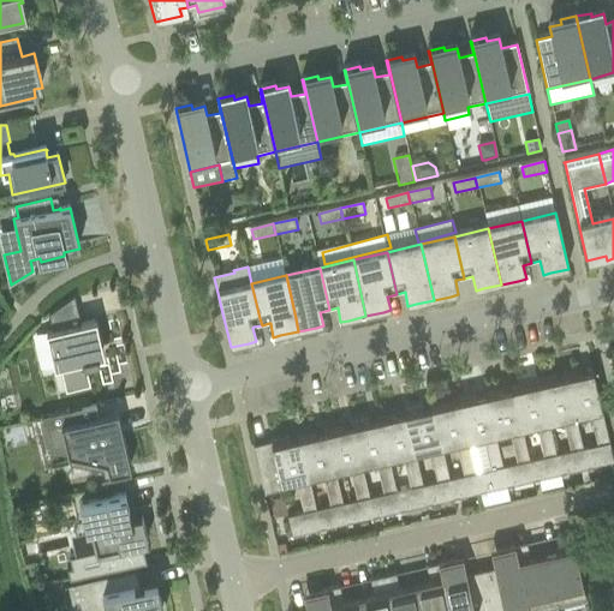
[(102,359),(94,323),(81,327),(75,299),(49,317),(53,333),(47,334),(55,370),(60,369),(66,394),(90,389),(87,369),(100,365),(99,360),(102,359)]
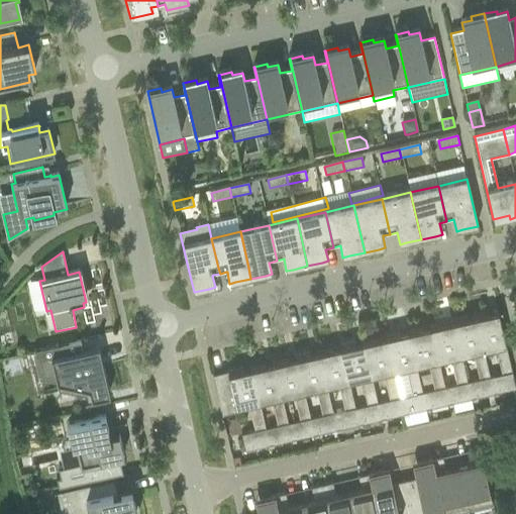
[(490,312),(475,316),(476,319),(484,354),(484,355),(497,352),(502,377),(490,380),(490,381),(493,395),(515,390),(515,386),(499,313),(491,315),(490,312)]
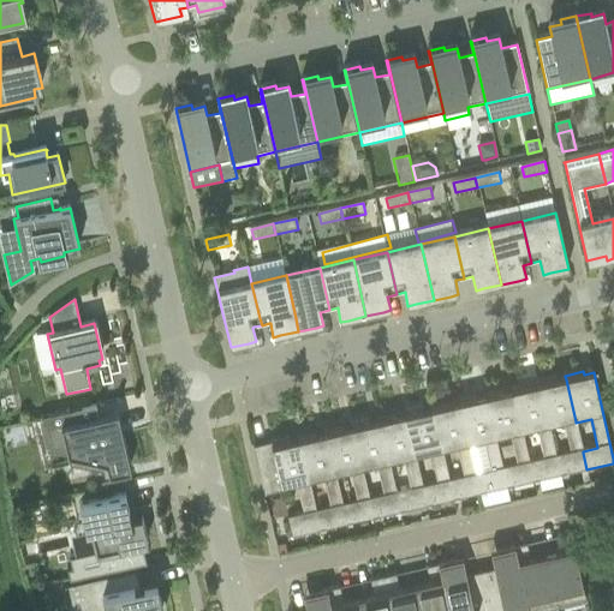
[(556,377),(538,382),(540,385),(549,427),(549,430),(564,426),(571,454),(555,457),(556,459),(560,475),(586,469),(583,453),(583,451),(576,423),(576,421),(566,379),(565,379),(558,381),(556,377)]
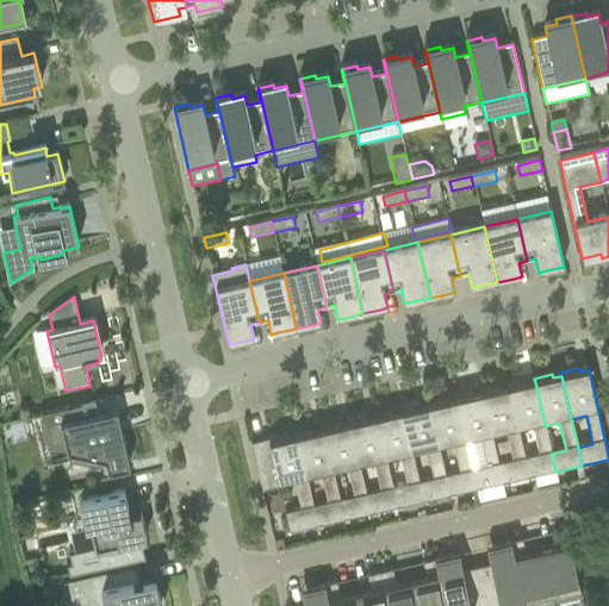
[(526,381),(508,385),(508,388),(517,430),(519,432),(533,429),(540,456),(524,460),(529,479),(555,472),(552,455),(551,454),(545,426),(545,424),(535,382),(534,382),(526,385),(526,381)]
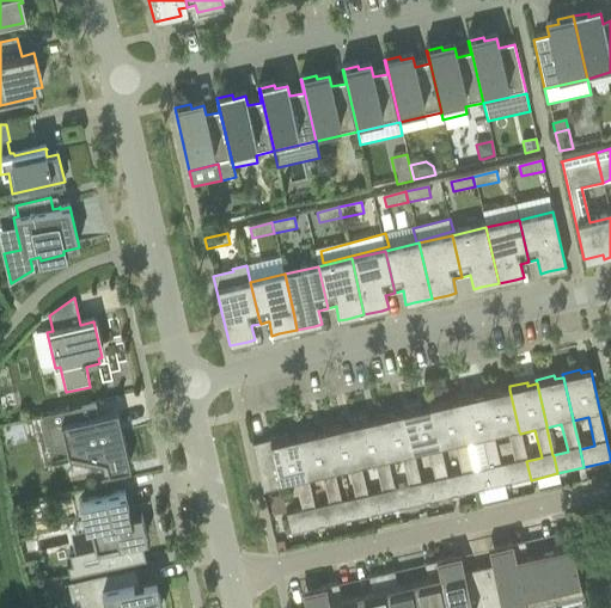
[(501,388),(482,392),(483,395),(493,438),(494,440),(508,436),(514,460),(514,464),(500,467),(505,486),(531,480),(526,461),(520,434),(519,431),(509,390),(508,390),(501,392),(501,388)]
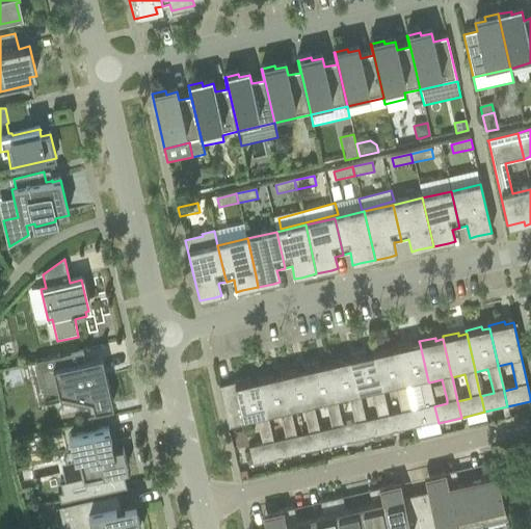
[(412,343),(396,346),(397,349),(405,387),(405,388),(419,385),(424,408),(412,412),(415,428),(439,423),(434,406),(429,382),(428,381),(420,344),(419,344),(413,346),(412,343)]
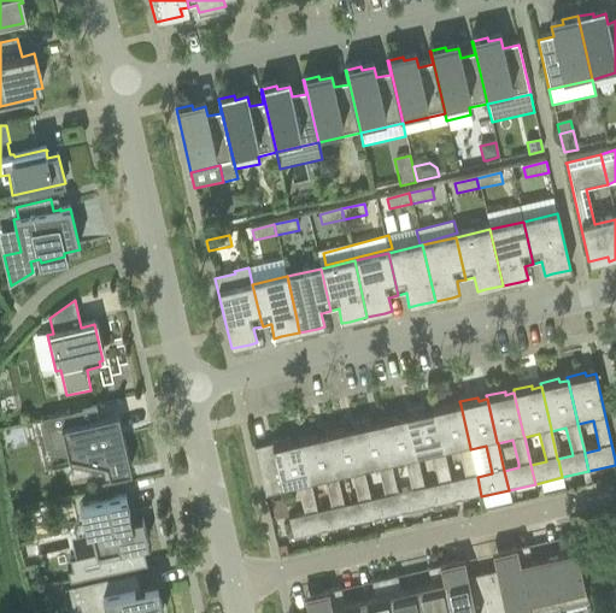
[(451,404),(433,407),(434,411),(444,454),(444,455),(458,452),(464,479),(450,483),(451,483),(455,502),(481,496),(477,477),(470,449),(470,448),(461,405),(459,406),(457,406),(452,407),(451,404)]
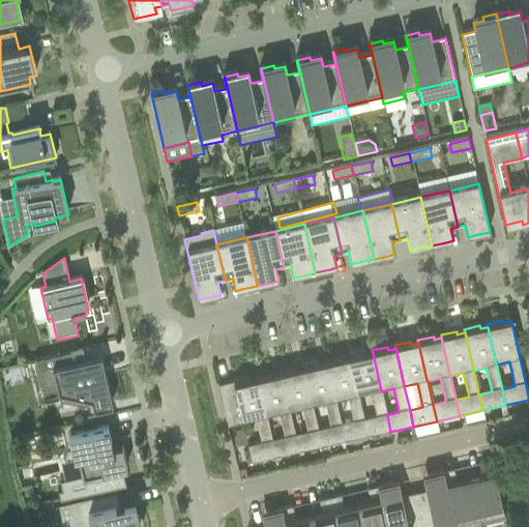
[(83,351),(34,362),(40,391),(41,391),(41,390),(59,393),(61,404),(62,404),(62,403),(81,399),(92,401),(94,411),(113,407),(106,376),(105,377),(103,369),(99,358),(85,361),(83,353),(84,353),(83,351)]
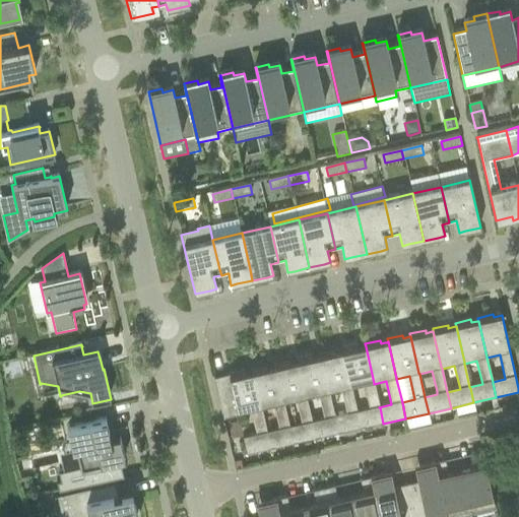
[(358,345),(342,349),(343,352),(351,389),(364,386),(370,409),(357,412),(361,429),(383,424),(380,407),(379,407),(374,384),(374,383),(366,346),(365,347),(363,347),(359,348),(358,345)]
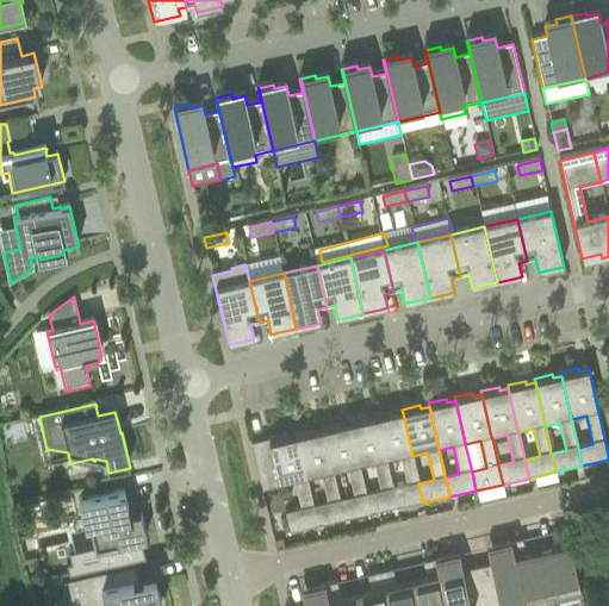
[(393,411),(376,416),(376,419),(386,462),(401,458),(401,460),(406,486),(403,487),(392,489),(397,508),(423,503),(418,483),(412,456),(403,413),(402,413),(395,414),(393,411)]
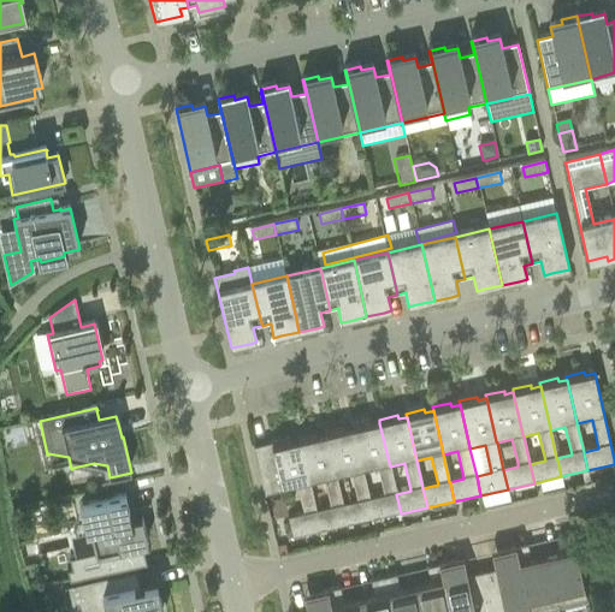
[(371,421),(352,426),(353,429),(364,473),(378,469),(384,497),(370,500),(373,520),(401,514),(396,494),(390,467),(379,423),(378,423),(371,425),(371,421)]
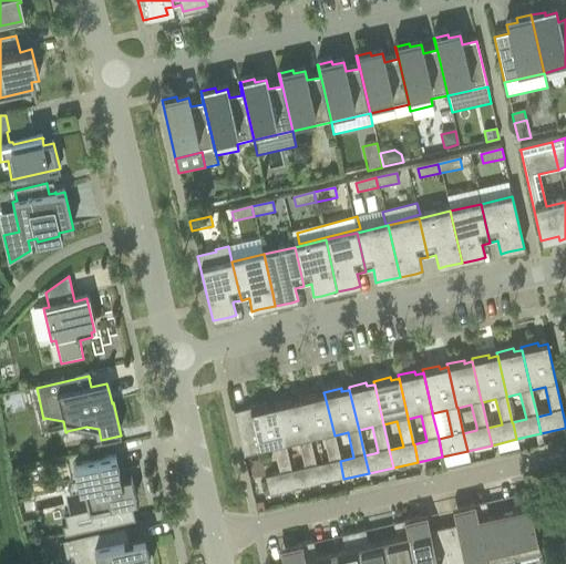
[(316,393),(299,398),(300,401),(309,442),(323,439),(329,463),(327,464),(315,467),(319,484),(343,479),(340,461),(335,436),(325,396),(323,396),(317,397),(316,393)]
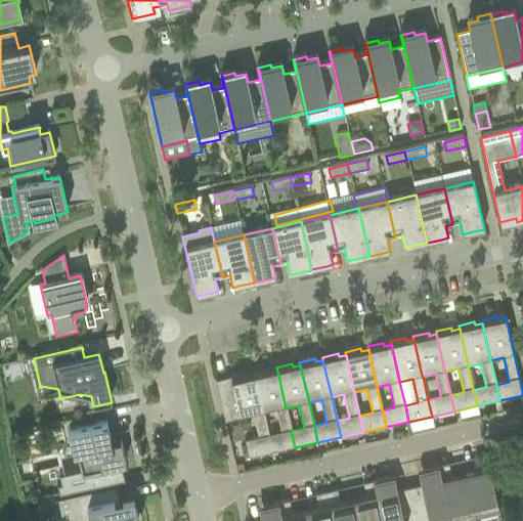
[(269,370),(254,373),(255,376),(263,414),(275,410),(281,433),(276,434),(268,436),(272,453),(295,447),(291,431),(286,408),(277,371),(276,371),(270,373),(269,370)]
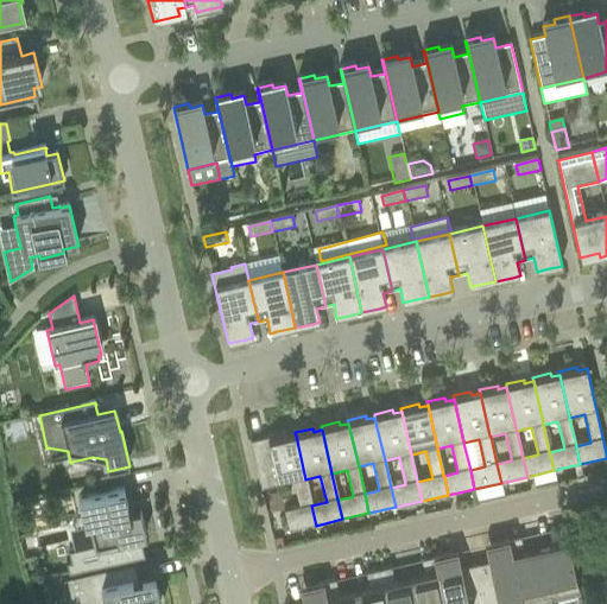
[(316,526),(295,432),(293,432),(295,436),(288,438),(286,434),(267,438),(269,443),(253,446),(253,442),(251,443),(261,490),(295,482),(301,508),(284,512),(289,532),(316,526)]
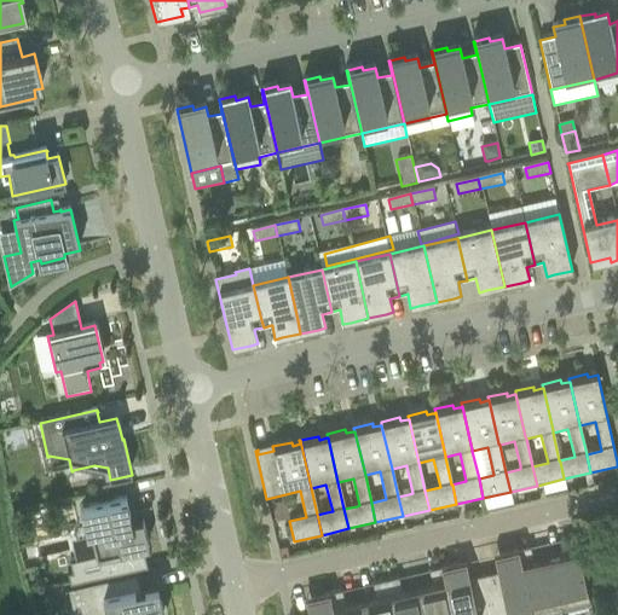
[(131,517),(130,516),(126,500),(81,511),(87,538),(94,535),(99,557),(104,556),(105,558),(149,549),(143,522),(127,526),(126,518),(131,517)]
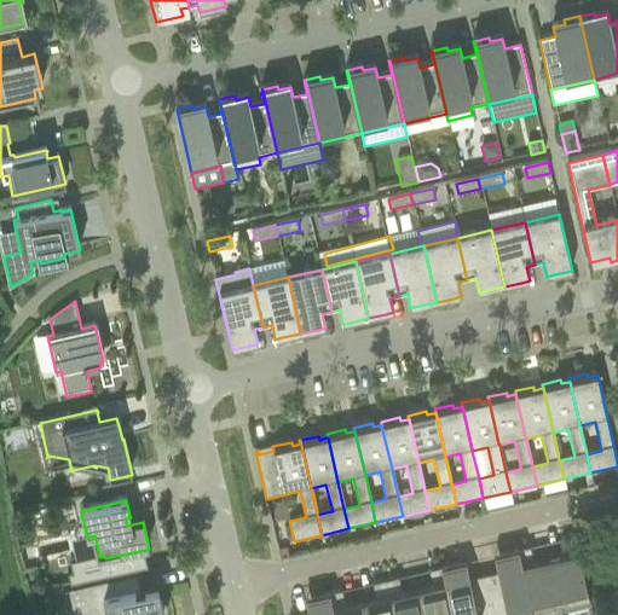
[(566,558),(550,562),(561,614),(591,607),(576,538),(561,541),(566,558)]
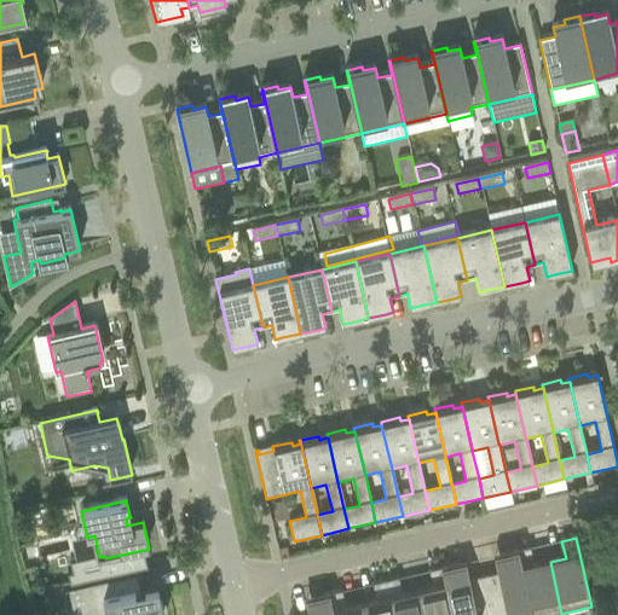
[(531,547),(518,551),(531,614),(561,614),(550,562),(536,566),(531,547)]
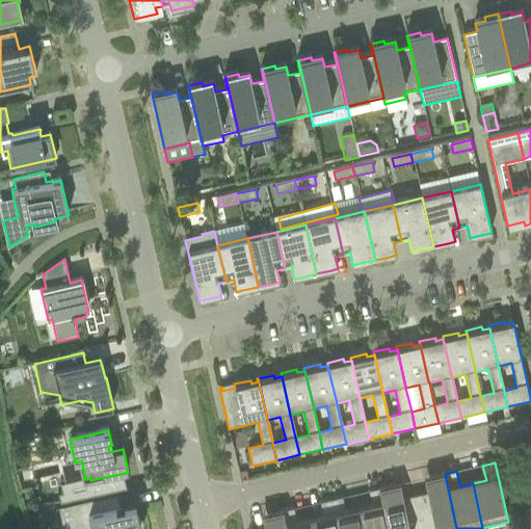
[(428,494),(416,496),(422,528),(456,528),(445,474),(429,477),(424,478),(428,494)]
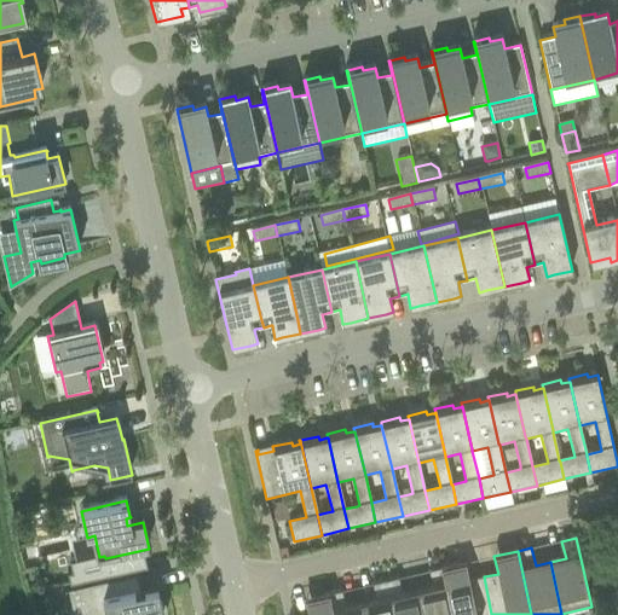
[(460,564),(443,568),(452,614),(491,614),(484,576),(471,580),(467,563),(460,564)]
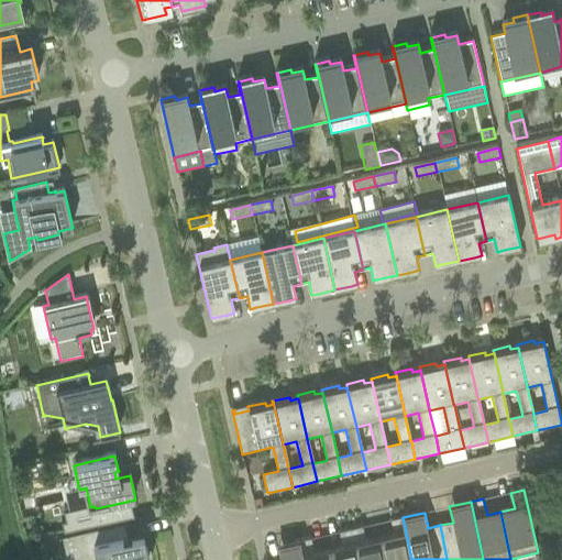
[(394,537),(381,540),(384,559),(411,559),(403,517),(390,520),(394,537)]
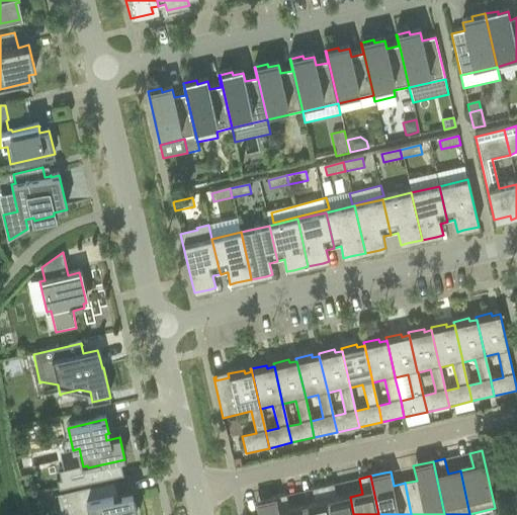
[(110,483),(57,496),(61,512),(76,508),(77,514),(137,514),(135,502),(133,503),(131,493),(130,493),(130,495),(113,499),(110,483)]
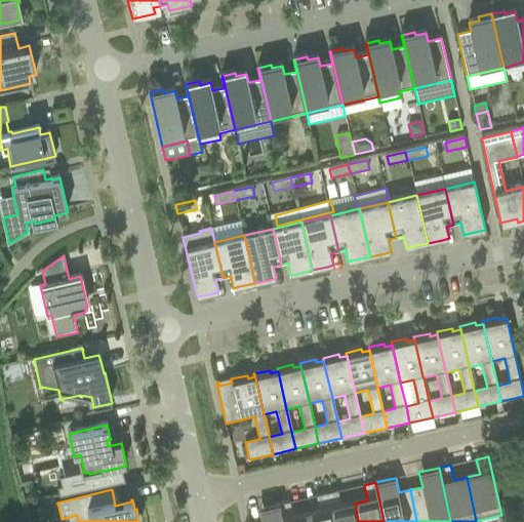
[(338,491),(327,493),(332,521),(358,521),(355,504),(341,506),(338,491)]
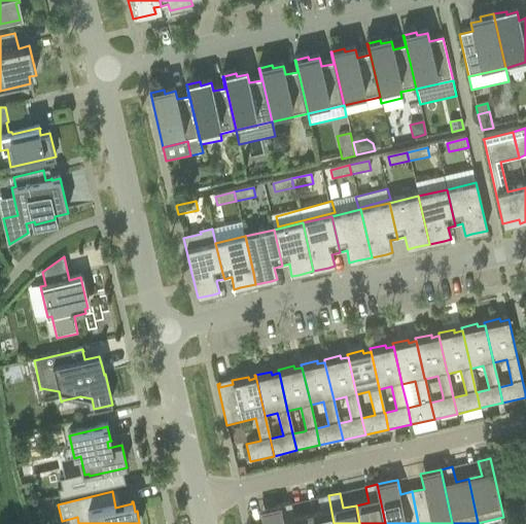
[(321,513),(308,516),(309,523),(334,523),(328,495),(317,498),(321,513)]
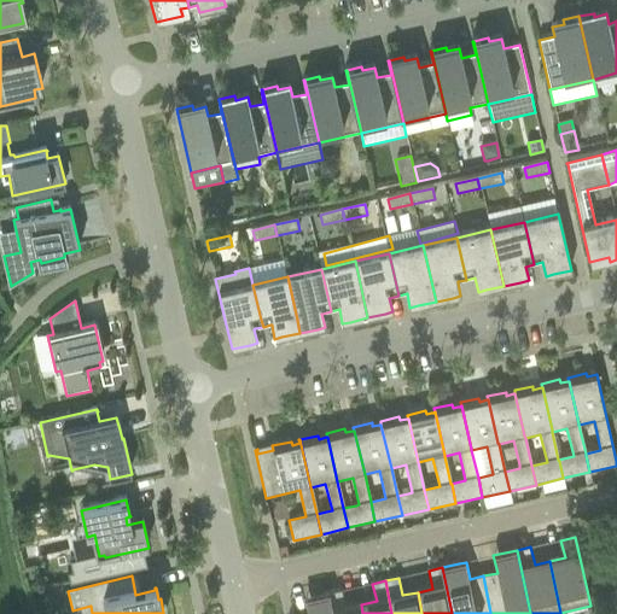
[(342,591),(329,594),(332,613),(362,613),(361,604),(345,608),(342,591)]
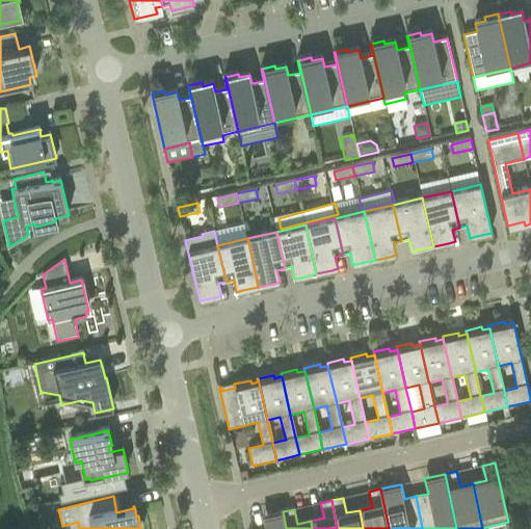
[(286,528),(283,511),(268,514),(271,528),(286,528)]
